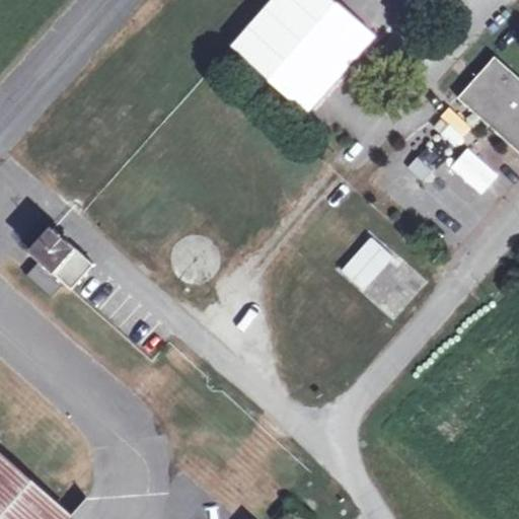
[(374,36),(331,0),(270,0),(229,46),(305,114),(374,36)]
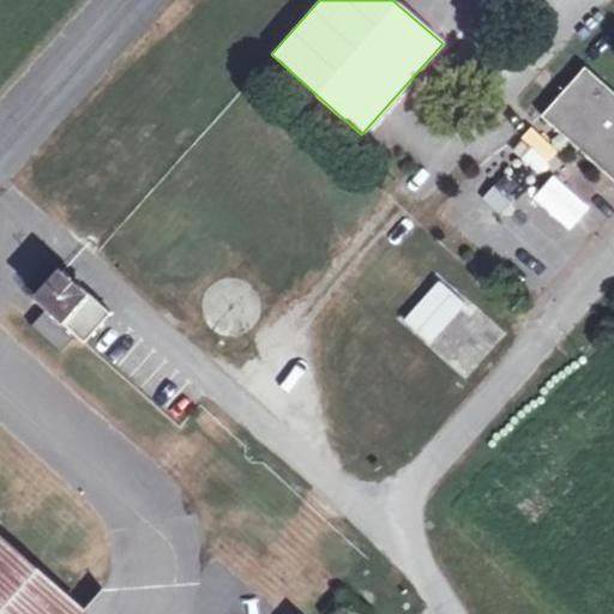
[(613,91),(584,66),(542,116),(579,149),(587,140),(613,164),(613,91)]
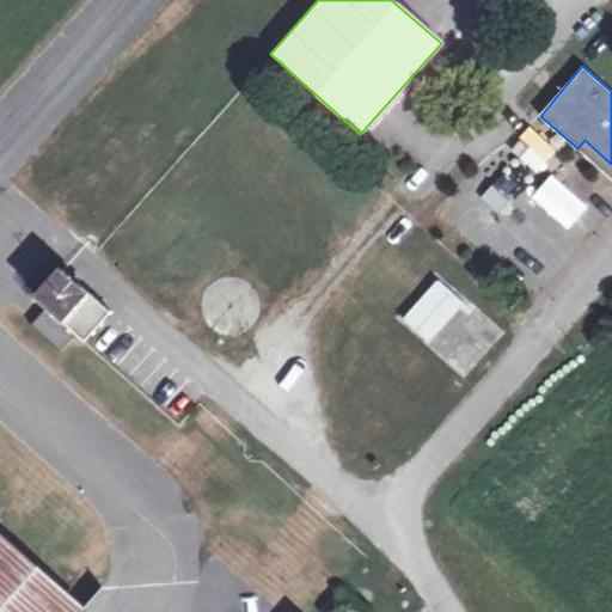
[(558,152),(528,124),(519,135),(549,161),(558,152)]
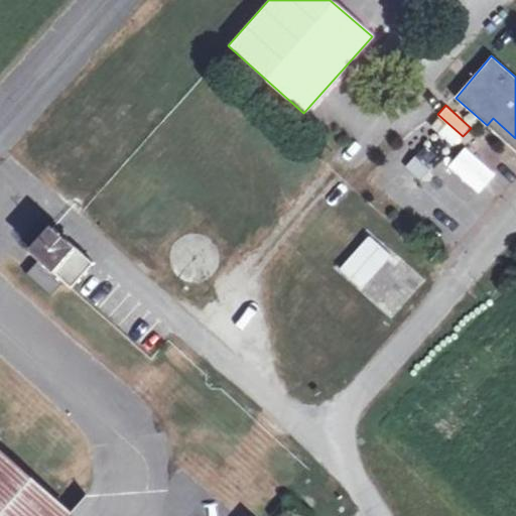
[(488,160),(497,150),(479,134),(471,144),(488,160)]
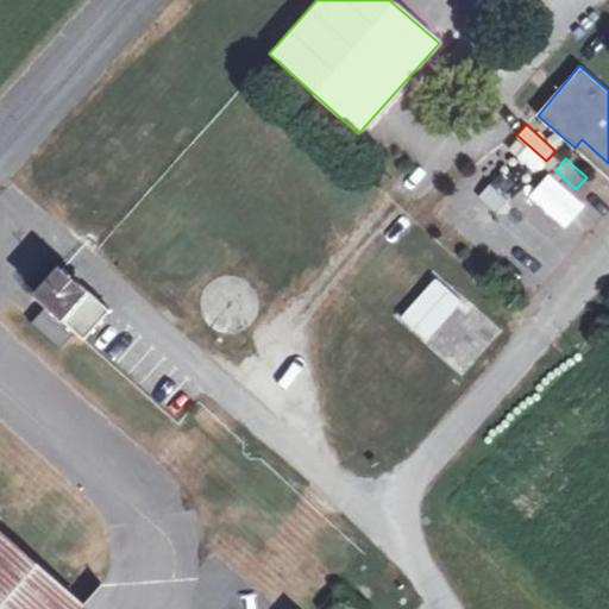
[(85,339),(110,309),(63,268),(37,299),(46,306),(31,324),(61,350),(76,331),(85,339)]
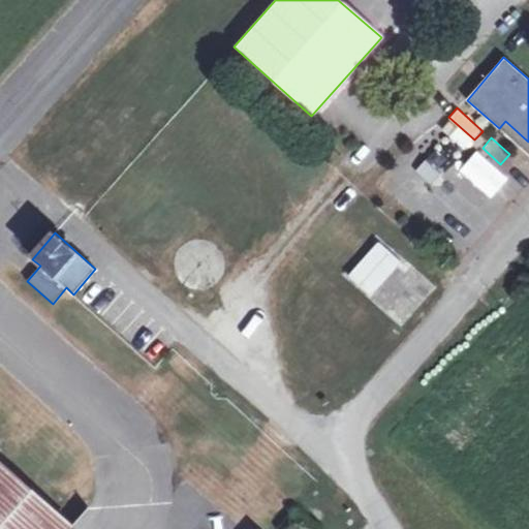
[(379,242),(347,276),(369,297),(402,262),(379,242)]
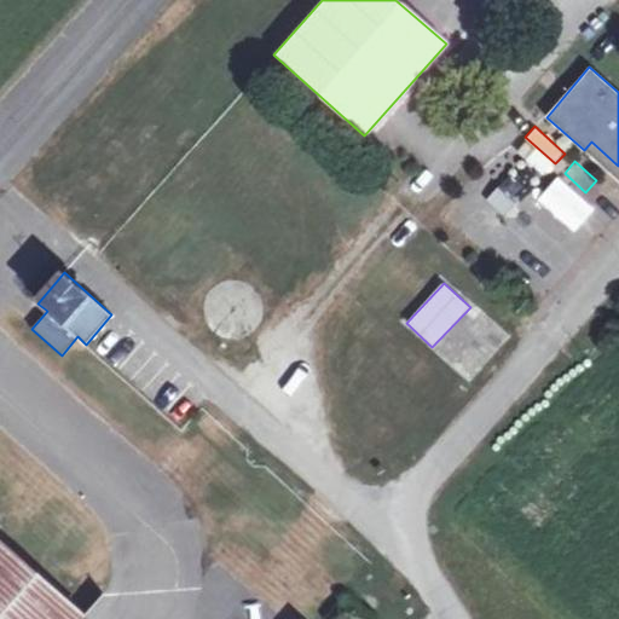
[(467,380),(507,339),(480,311),(439,352),(467,380)]
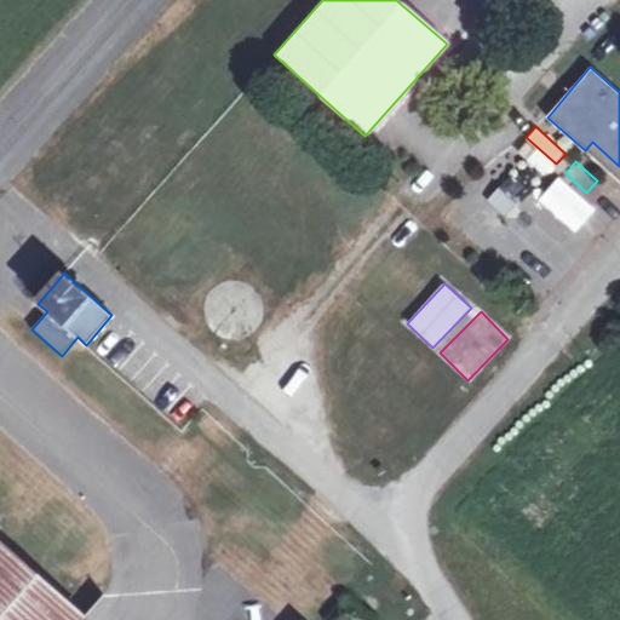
[(0,619),(90,619),(0,541),(0,619)]
